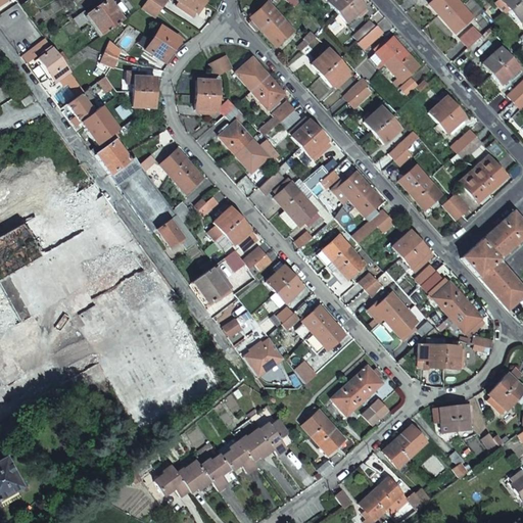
[(30,0),(21,6),(30,17),(38,11),(30,0)]
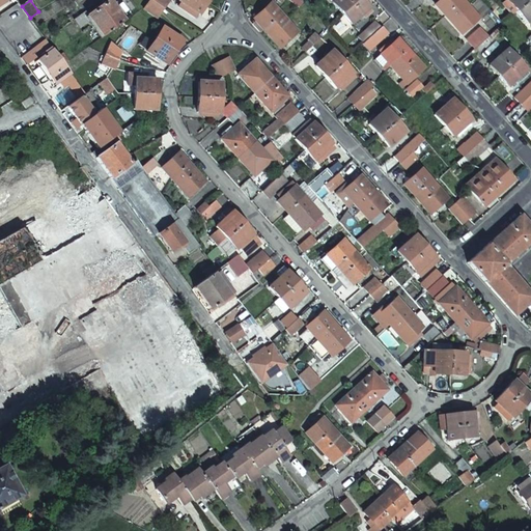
[(86,16),(82,11),(72,20),(78,27),(88,20),(101,36),(109,30),(122,21),(107,0),(86,16)]
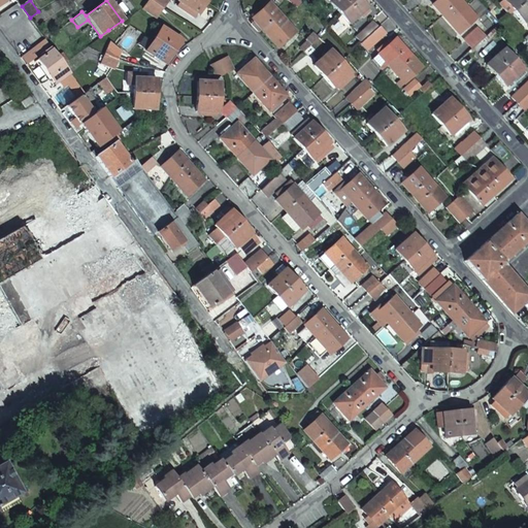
[(81,11),(96,0),(83,0),(76,5),(81,11)]
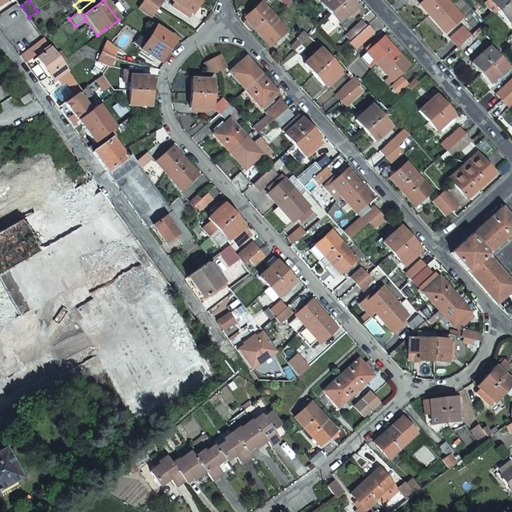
[(151,18),(157,9),(143,0),(138,9),(151,18)]
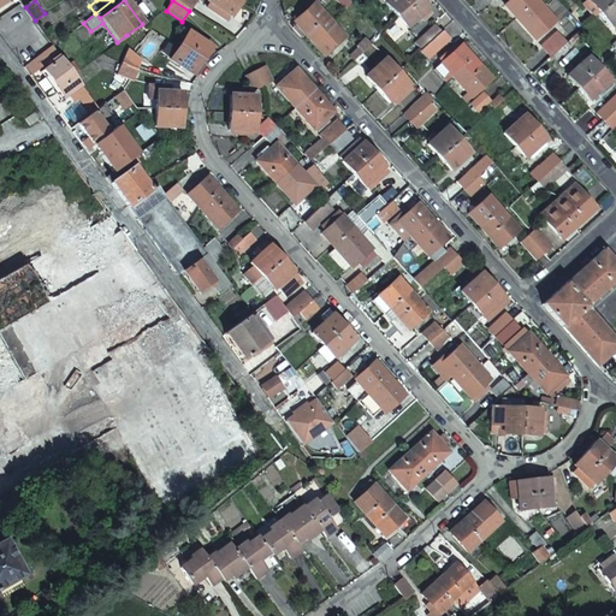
[(172,0),(189,11),(196,0),(172,0)]
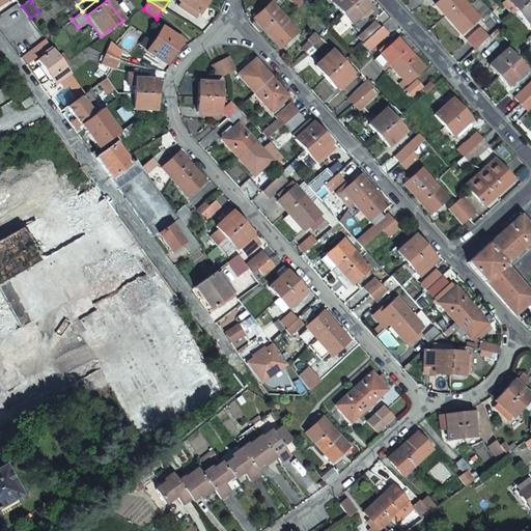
[(179,0),(178,2),(199,16),(207,3),(208,0),(179,0)]
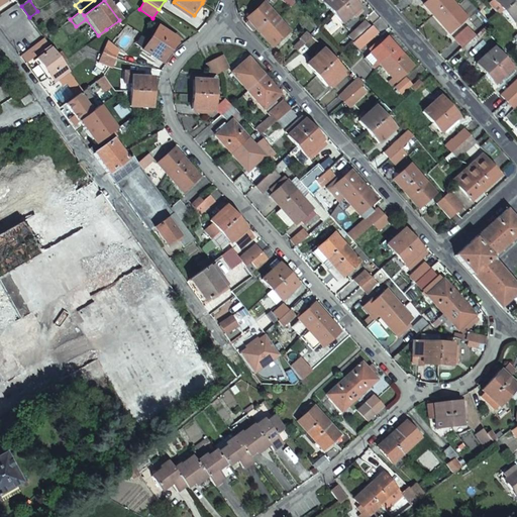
[(326,0),(321,5),(330,15),(339,25),(357,9),(348,0),(326,0)]
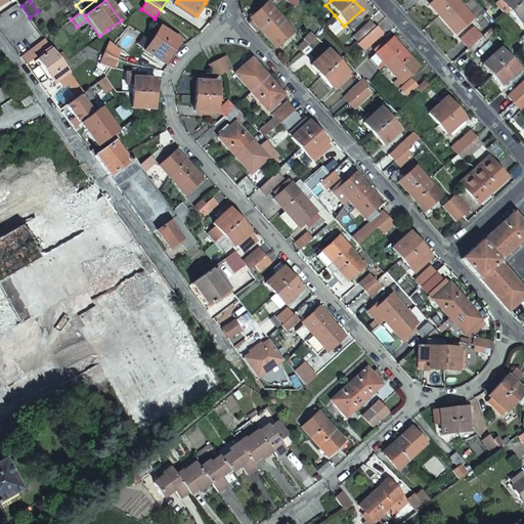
[(433,0),(429,4),(438,15),(454,34),(472,17),(462,7),(455,0),(433,0)]
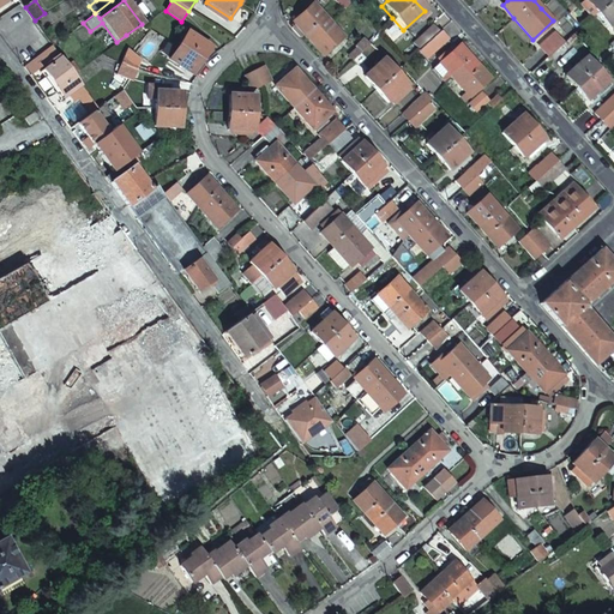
[(584,0),(585,1),(596,13),(611,0),(584,0)]
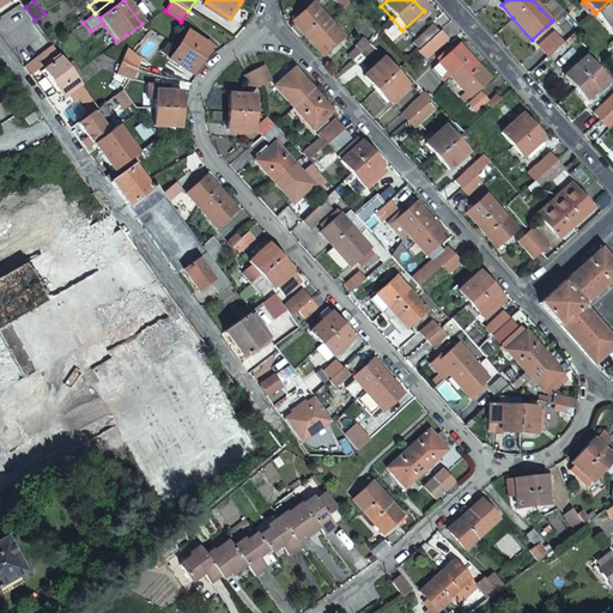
[(612,0),(610,0),(595,13),(607,26),(612,20),(612,0)]
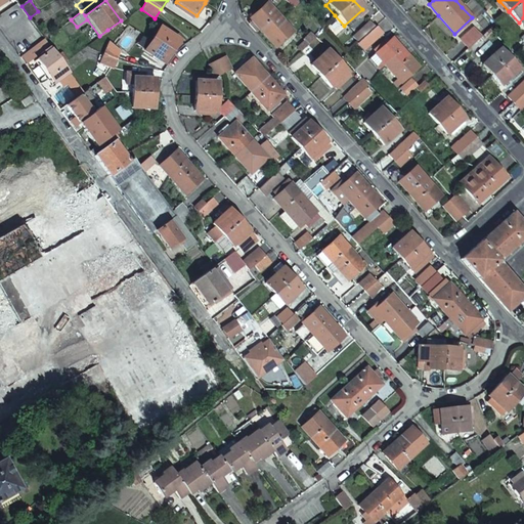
[(495,4),(505,15),(509,11),(499,1),(495,4)]
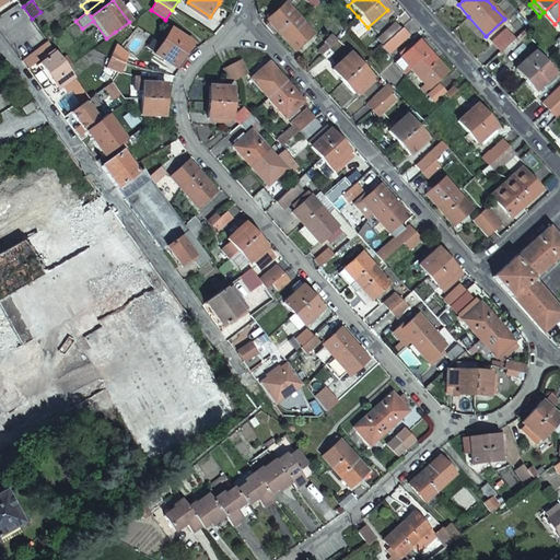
[(267,20),(269,23),(277,32),(294,50),(312,34),(302,23),(284,4),(267,20)]
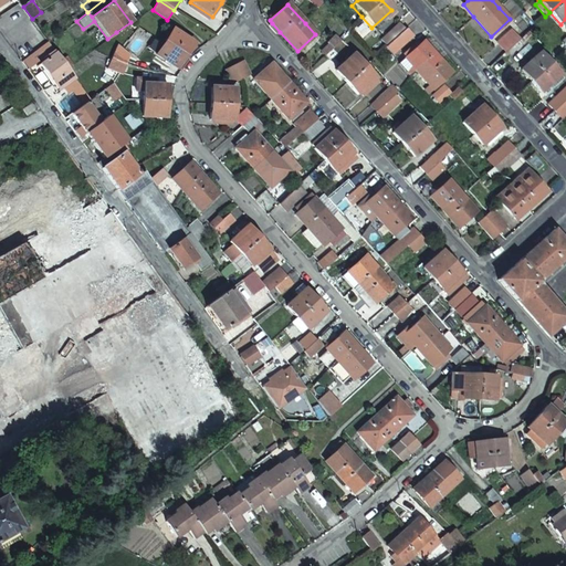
[(280,32),(272,23),(268,28),(275,35),(280,32)]
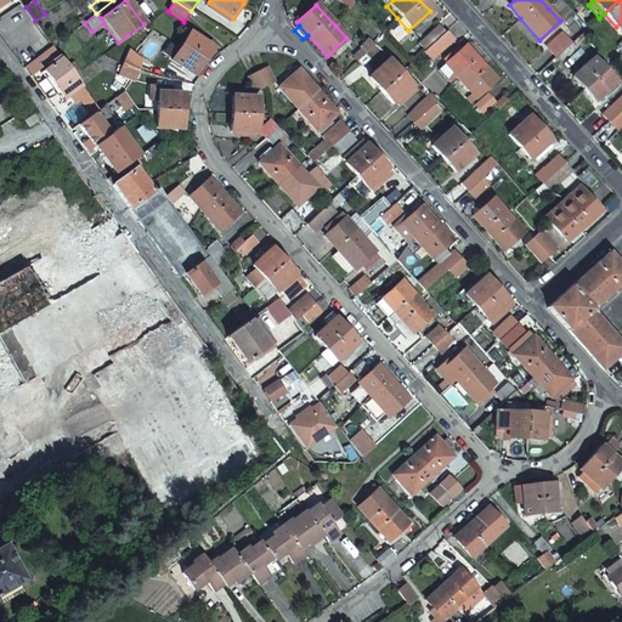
[(423,54),(442,37),(436,29),(417,46),(423,54)]
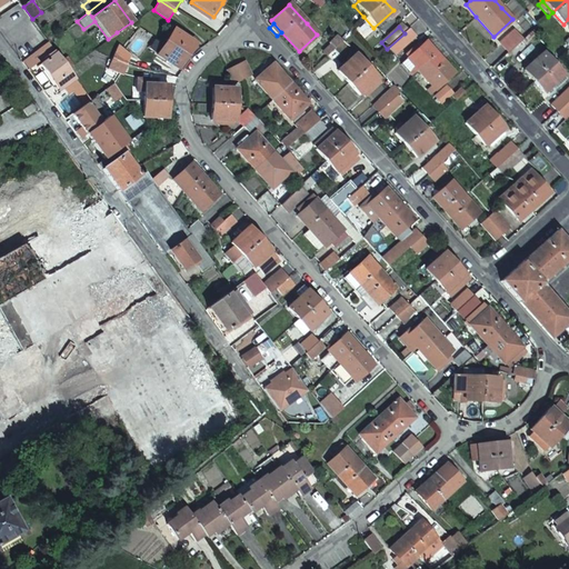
[(179,69),(187,57),(195,43),(173,30),(165,42),(157,55),(179,69)]
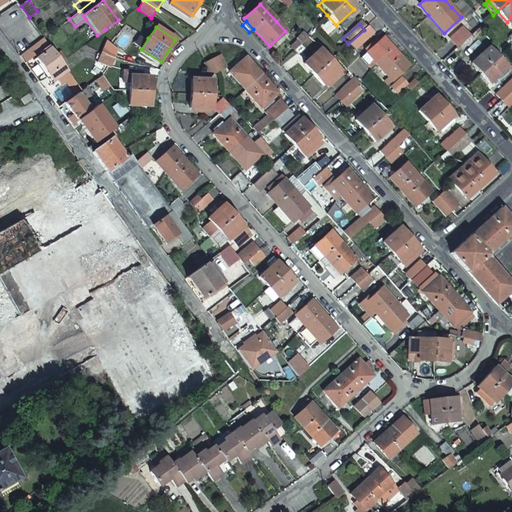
[(467,36),(468,35),(461,27),(449,39),(456,47),(461,42),(467,36)]
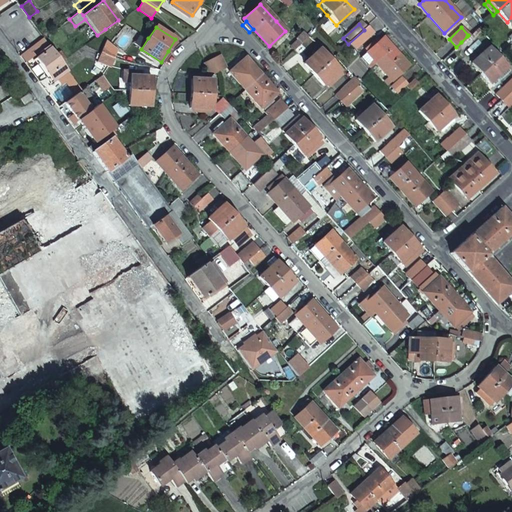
[(369,35),(364,30),(348,44),(354,51),(361,44),(360,43),(369,35)]
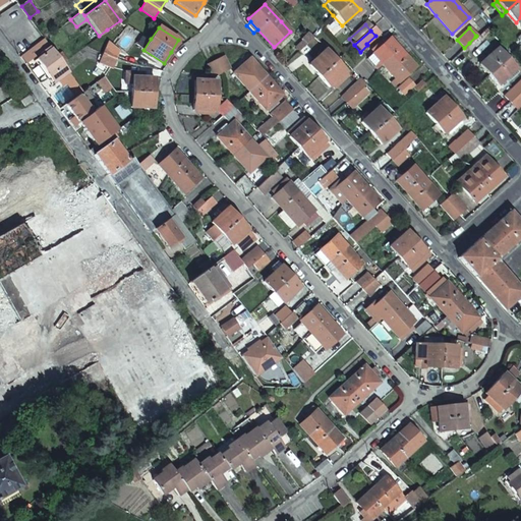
[(301,41),(303,42),(306,46),(313,39),(309,34),(301,41)]
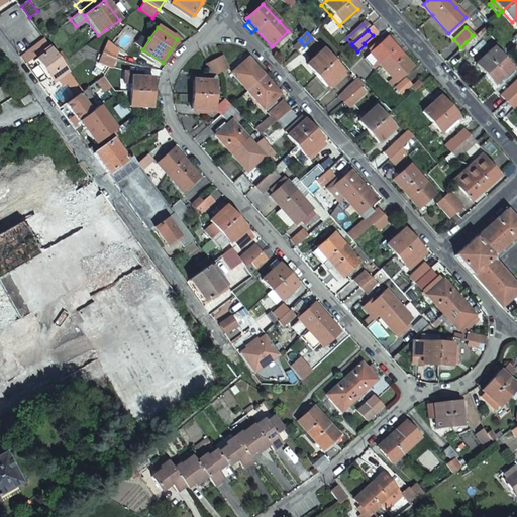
[(476,40),(472,36),(466,42),(469,45),(476,40)]
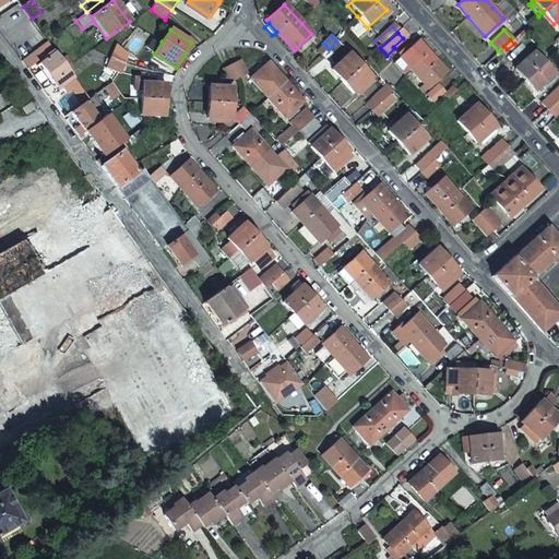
[(47,43),(22,61),(27,69),(52,50),(47,43)]
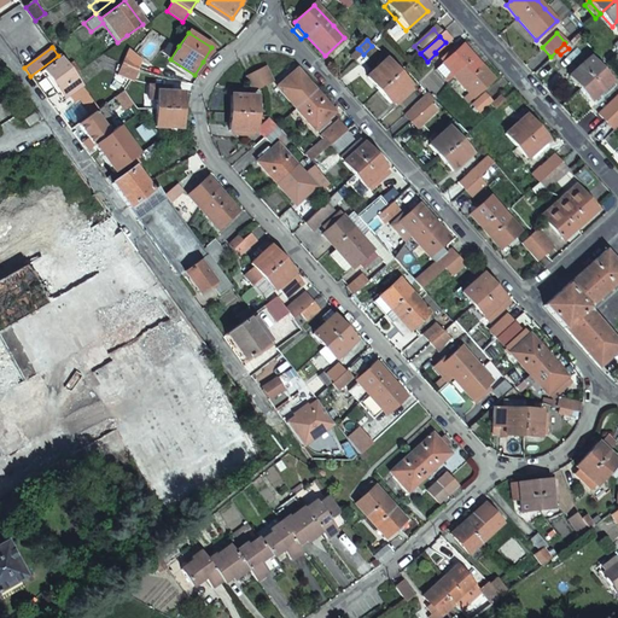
[(461,47),(439,66),(450,77),(467,95),(471,100),(491,81),(481,68),(461,47)]
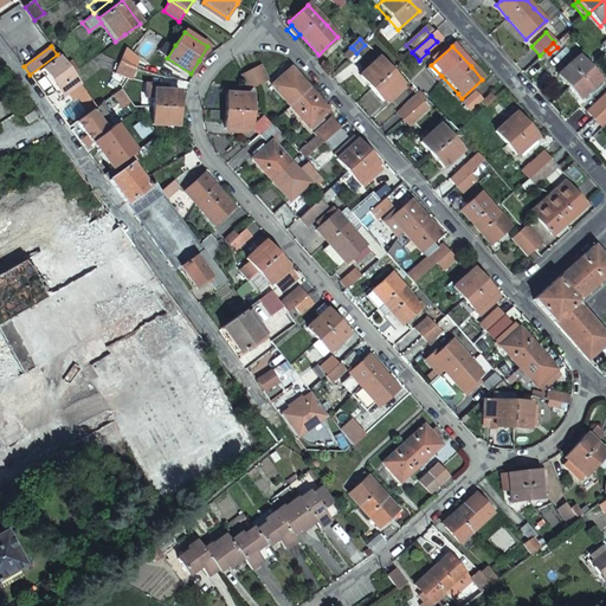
[(348,60),(356,53),(353,49),(345,56),(348,60)]
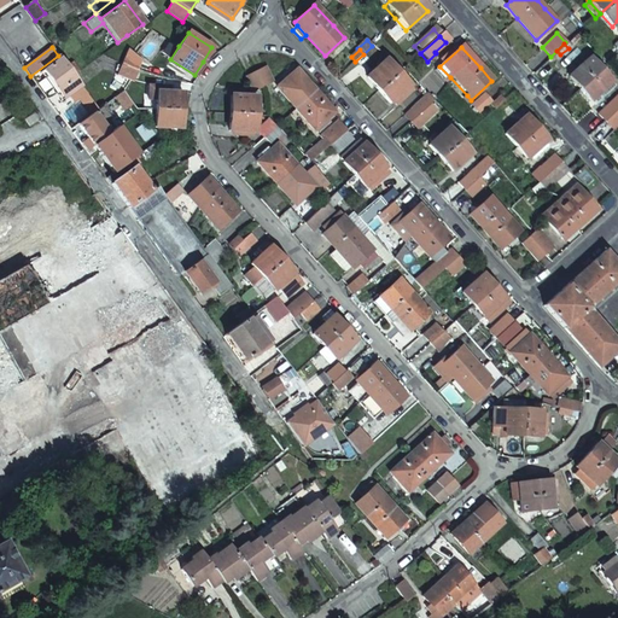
[(367,58),(363,54),(355,62),(359,65),(367,58)]
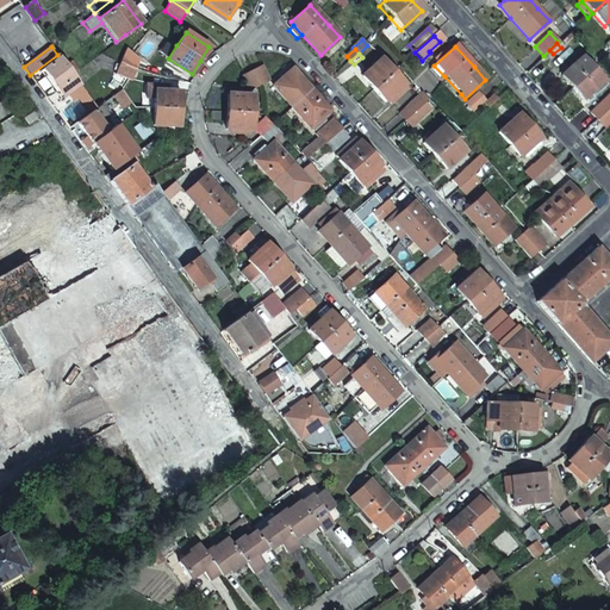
[(561,74),(572,86),(584,99),(603,81),(592,68),(582,56),(561,74)]
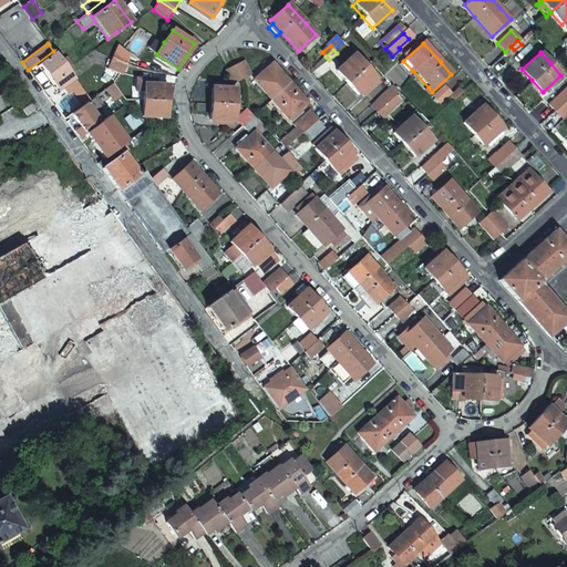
[(74,79),(66,69),(63,65),(54,53),(39,64),(59,90),(74,79)]
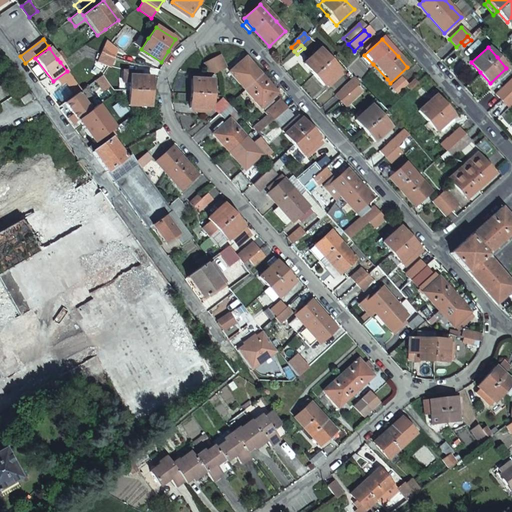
[(304,65),(313,75),(329,61),(320,50),(304,65)]
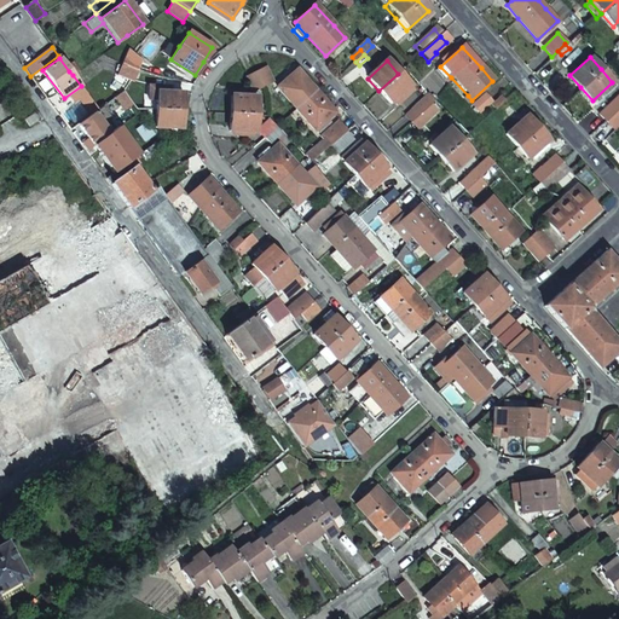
[(136,79),(139,70),(127,65),(122,64),(120,71),(136,79)]
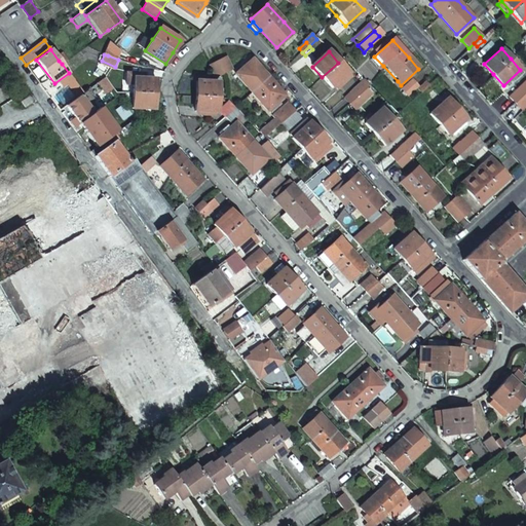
[(383,66),(374,57),(369,62),(378,71),(383,66)]
